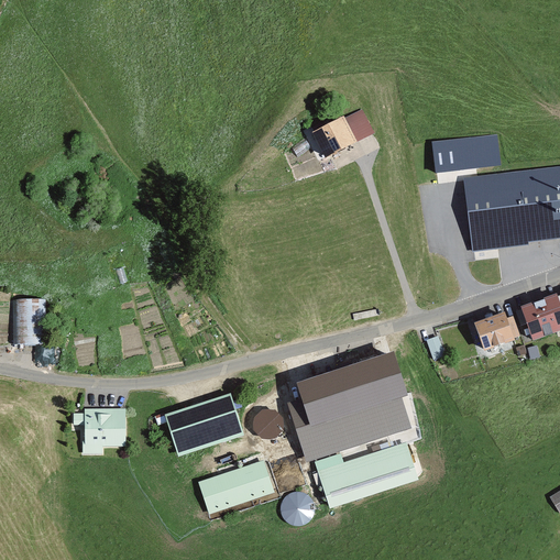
[(363,108),(351,114),(363,138),(376,131),(363,108)]
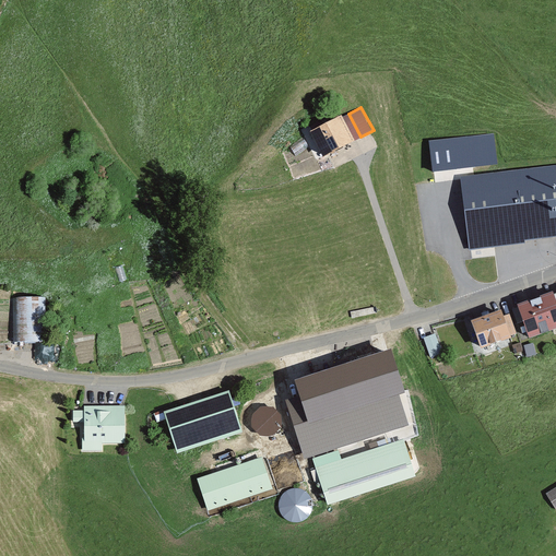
[(349,114),(317,131),(329,154),(361,137),(349,114)]
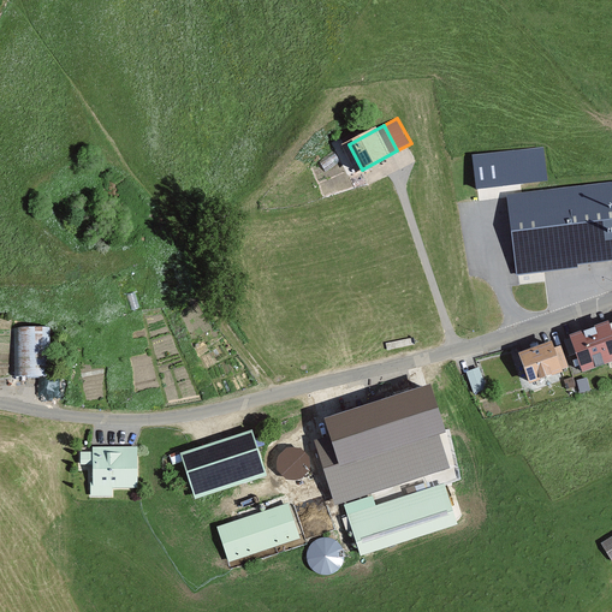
[(337,134),(330,137),(346,171),(354,167),(337,134)]
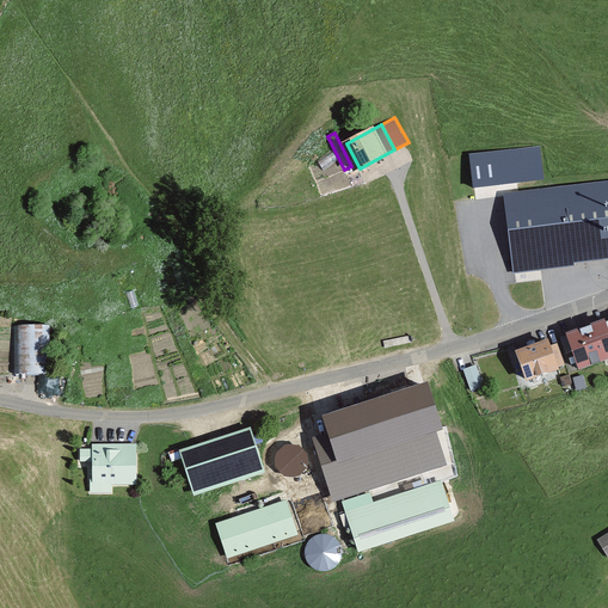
[(468,148),(472,183),(544,177),(541,142),(468,148)]
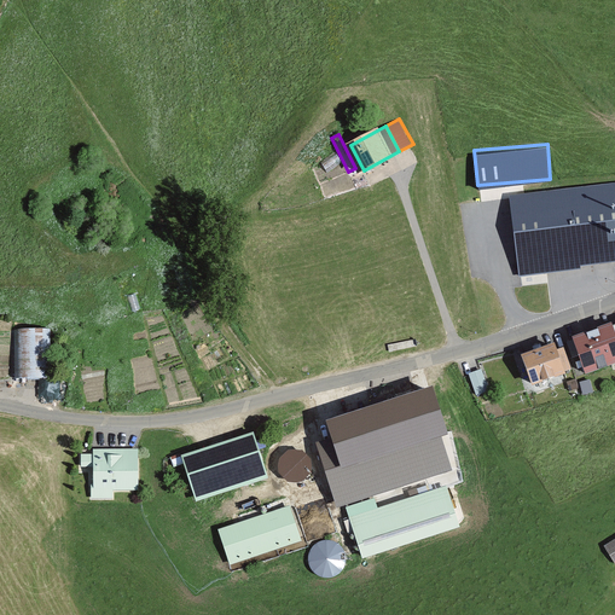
[(614,184),(504,198),(514,270),(614,256),(614,184)]
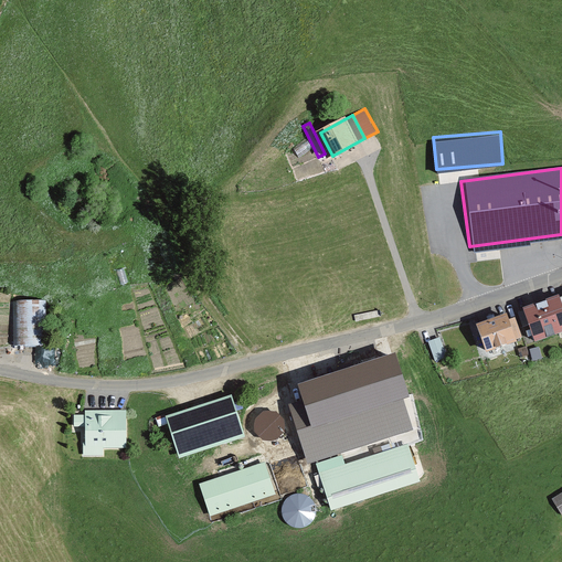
[(557,292),(520,304),(532,338),(561,327),(561,307),(558,294),(557,292)]
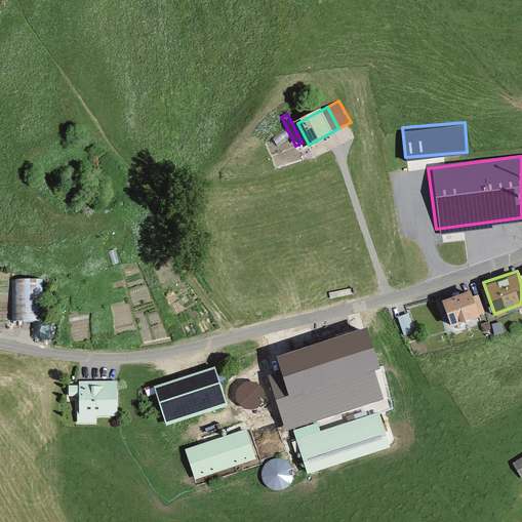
[(9,278),(10,320),(41,319),(40,277),(9,278)]
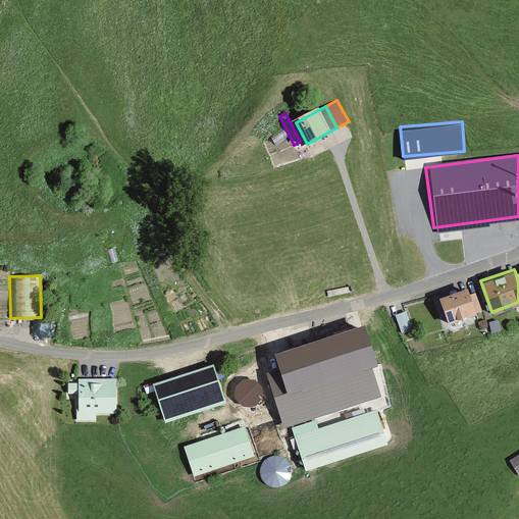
[(465,287),(436,296),(446,322),(475,312),(465,287)]
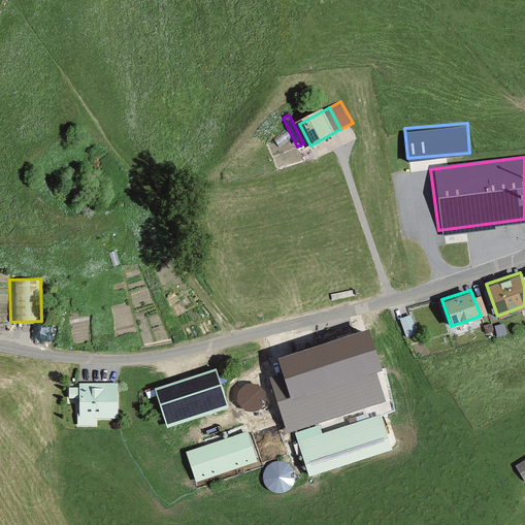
[(413,315),(399,319),(405,337),(419,333),(413,315)]
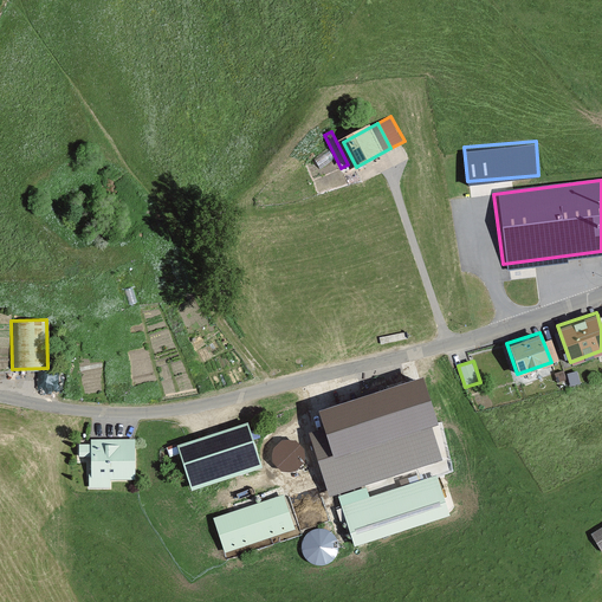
[(331,473),(351,535),(450,504),(435,461),(441,460),(415,380),(317,410),(327,438),(315,441),(325,476),(331,473)]
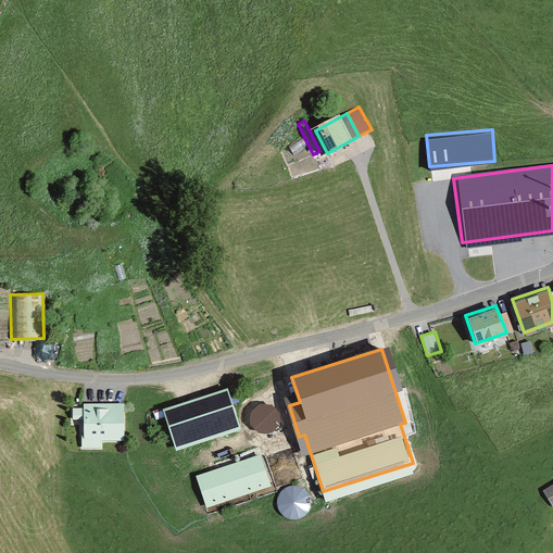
[(226,388),(161,411),(175,452),(240,429),(226,388)]
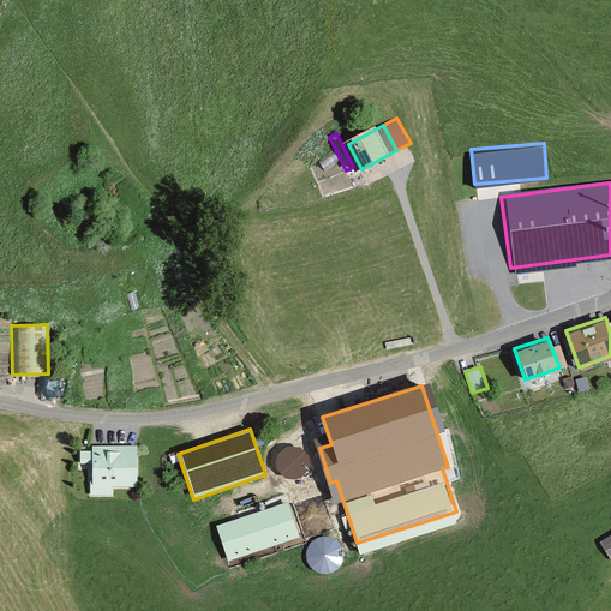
[(313,456),(294,437),(273,459),(292,478),(313,456)]
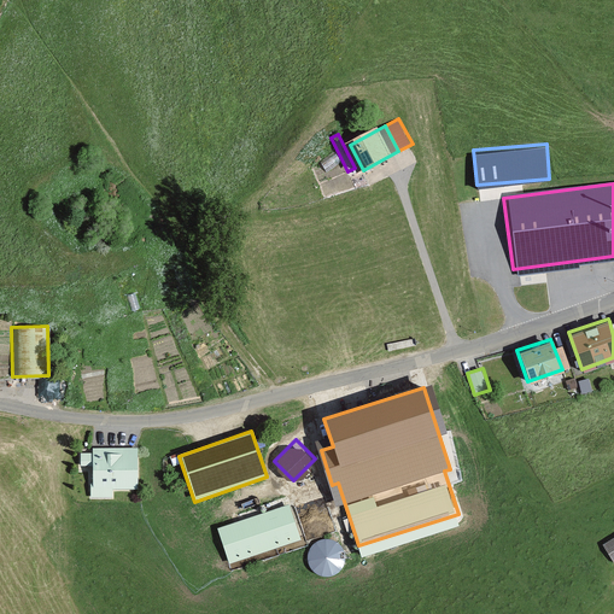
[(88,448),(88,489),(139,489),(139,448),(88,448)]
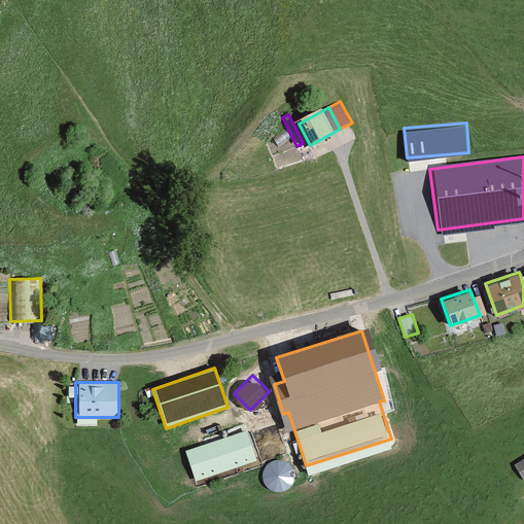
[(244,430),(184,452),(195,482),(255,460),(244,430)]
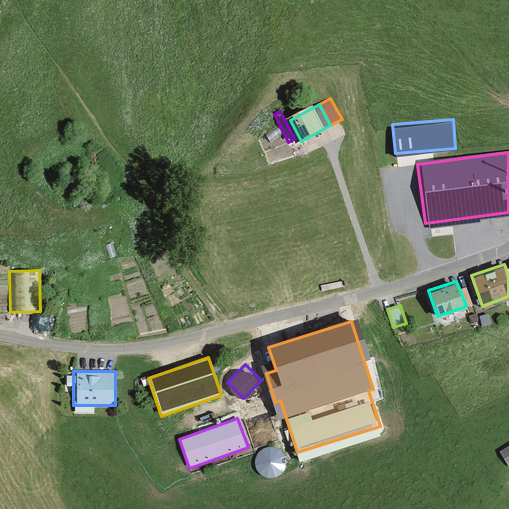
[(283,444),(255,445),(255,472),(284,472),(283,444)]
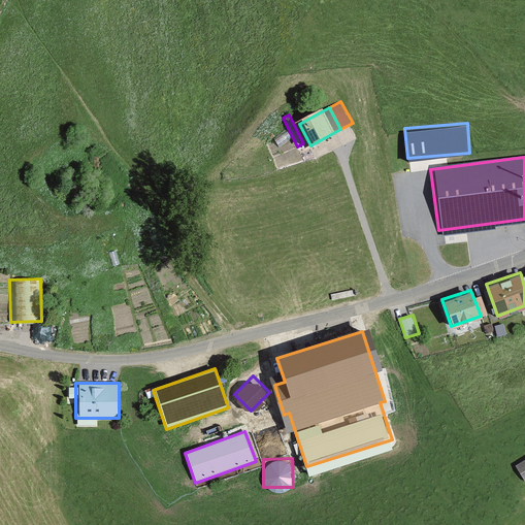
[(524,459),(515,466),(524,482),(524,481),(524,459)]
